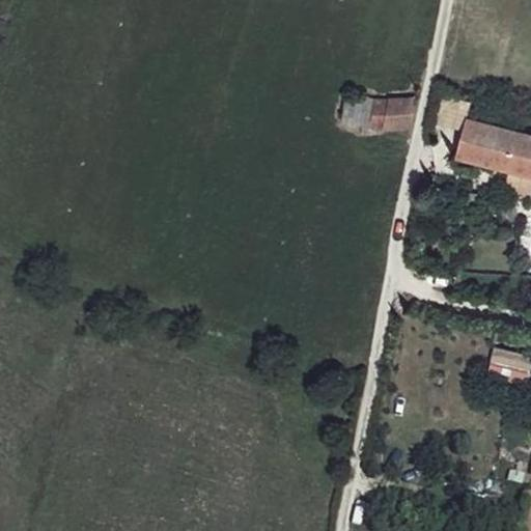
[(375,98),(374,119),(388,120),(389,127),(416,127),(416,98),(375,98)]
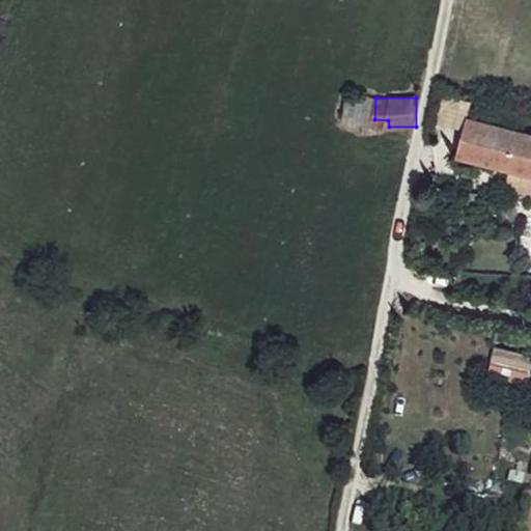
[(530,135),(469,117),(465,131),(530,160),(530,135)]
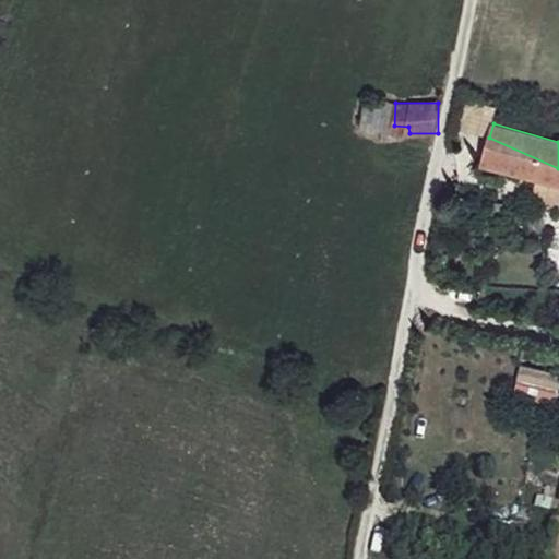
[(558,168),(489,138),(479,167),(558,193),(558,168)]
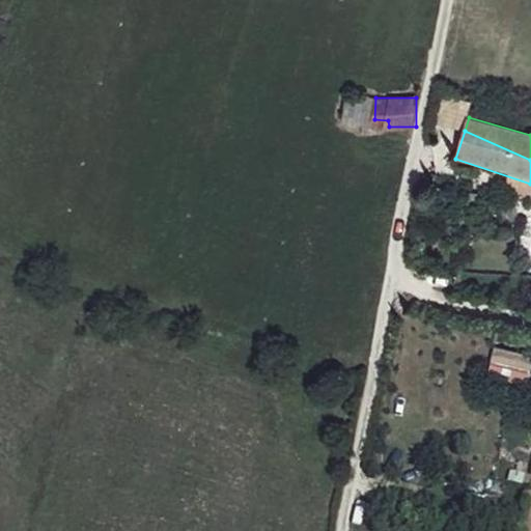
[(529,368),(530,359),(530,353),(494,346),(492,361),(529,368)]
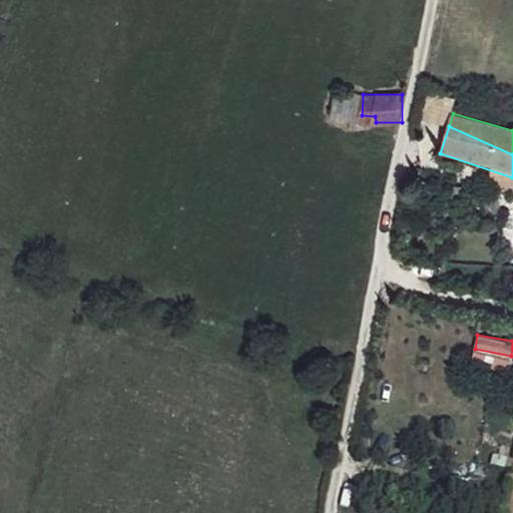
[(377,495),(369,492),(368,499),(375,501),(377,495)]
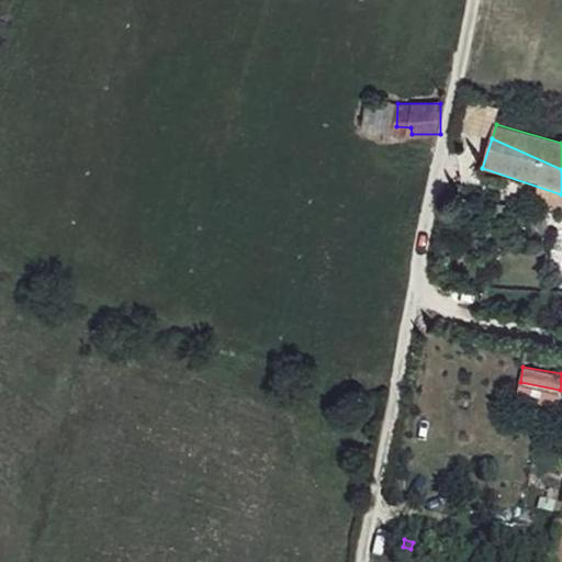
All buildings are outlined.
